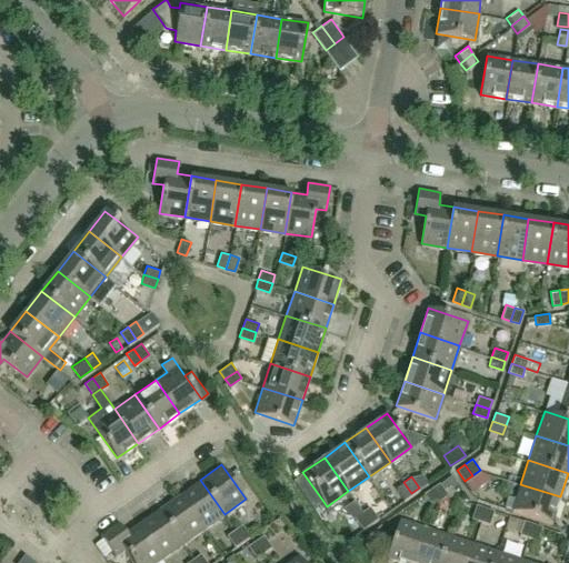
[(225,514),(200,480),(179,494),(203,529),(225,514)]
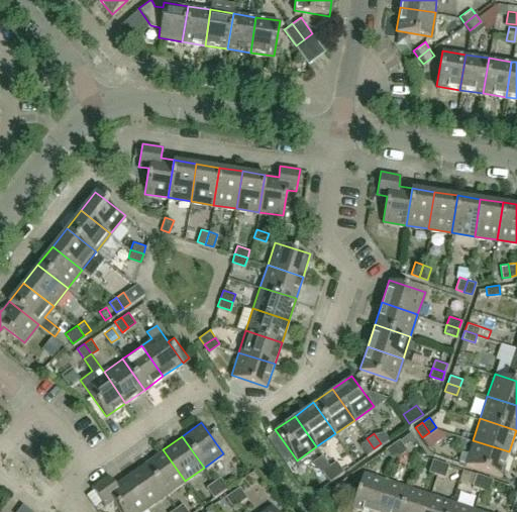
[(374,448),(367,438),(359,442),(367,453),(374,448)]
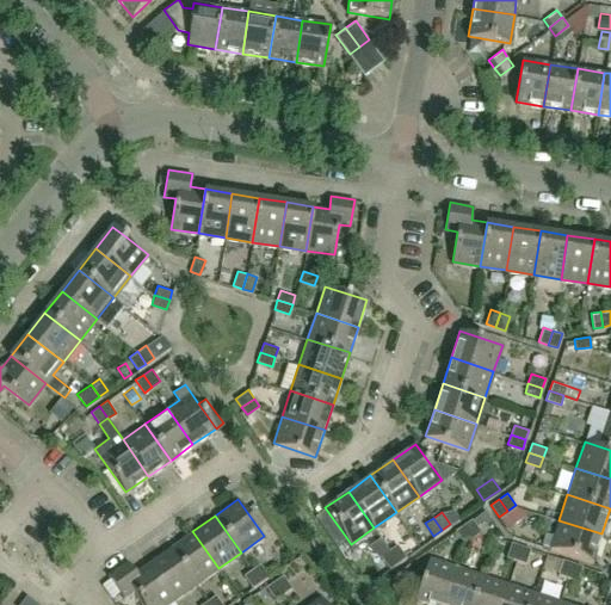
[(480,530),(471,518),(463,524),(473,536),(480,530)]
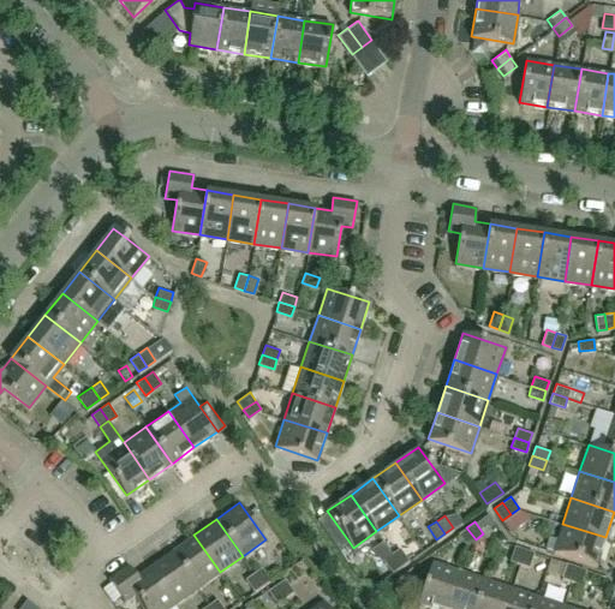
[(596,565),(605,537),(562,524),(554,550),(596,565)]
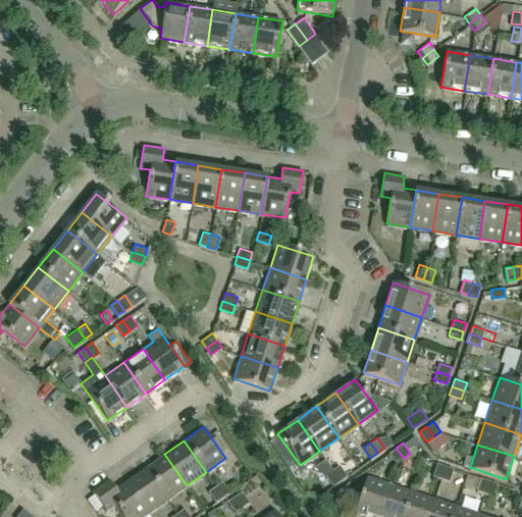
[(404,458),(396,448),(388,453),(397,463),(404,458)]
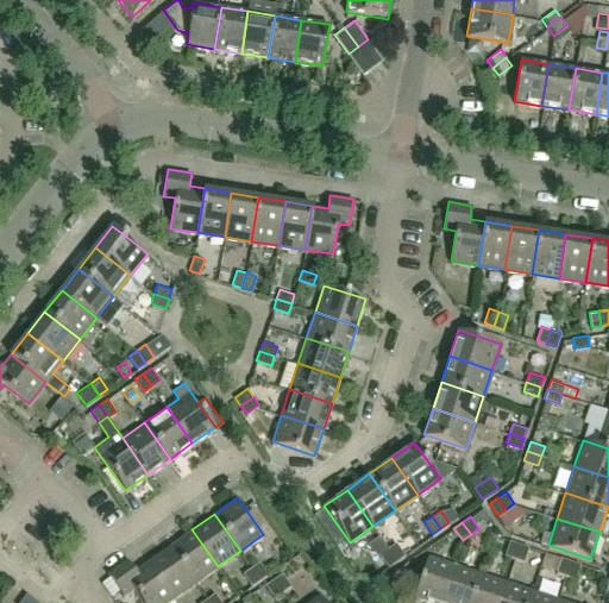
[(218,566),(192,529),(170,545),(195,582),(218,566)]
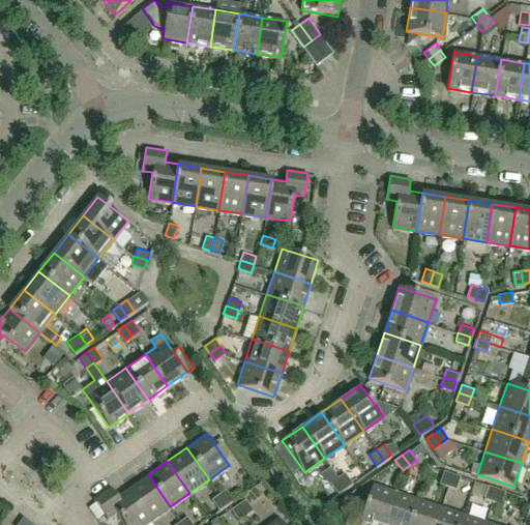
[(447,485),(451,472),(443,469),(439,483),(447,485)]
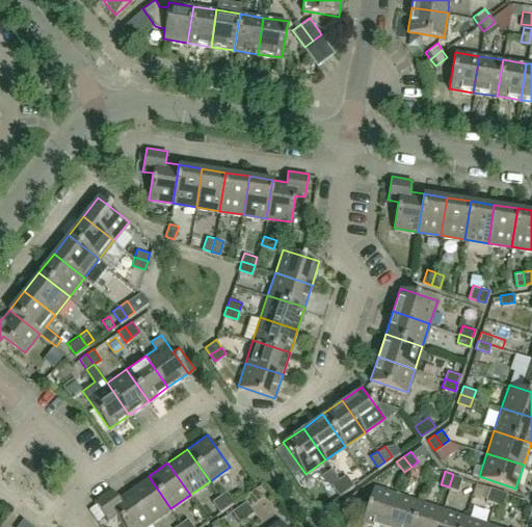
[(353,483),(346,473),(339,478),(346,489),(353,483)]
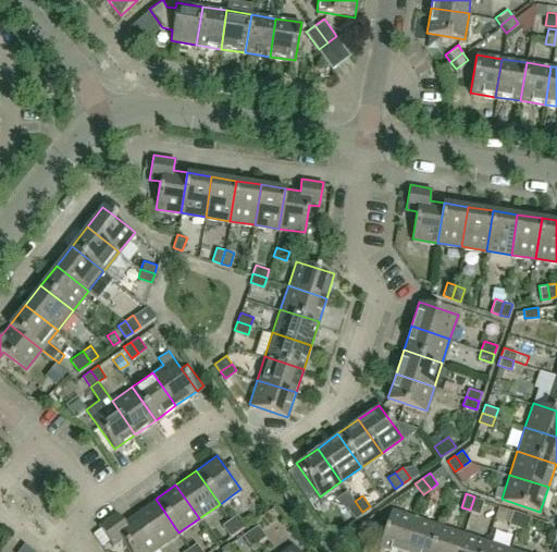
[(479,513),(483,500),(474,497),(470,510),(479,513)]
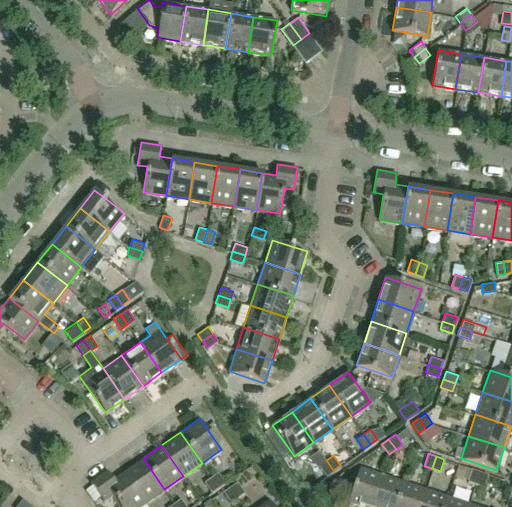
[(164,489),(143,458),(124,471),(145,502),(164,489)]
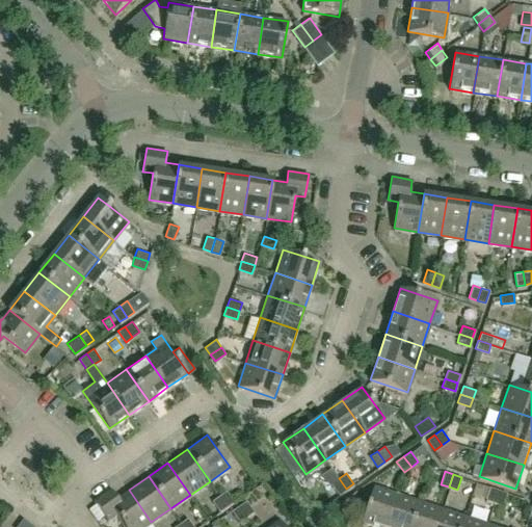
[(346,489),(339,478),(331,483),(339,494),(346,489)]
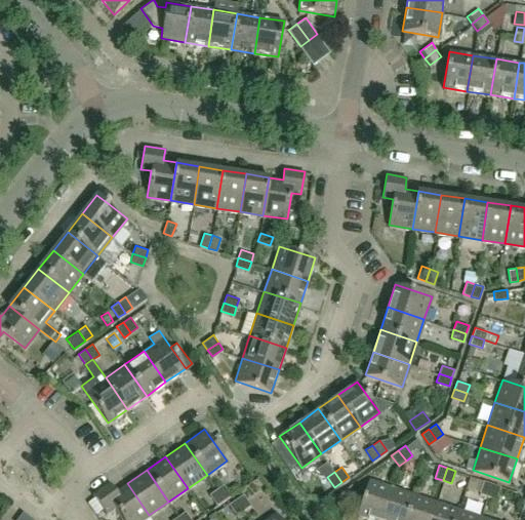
[(371,519),(380,519),(392,486),(369,479),(357,515),(371,519)]
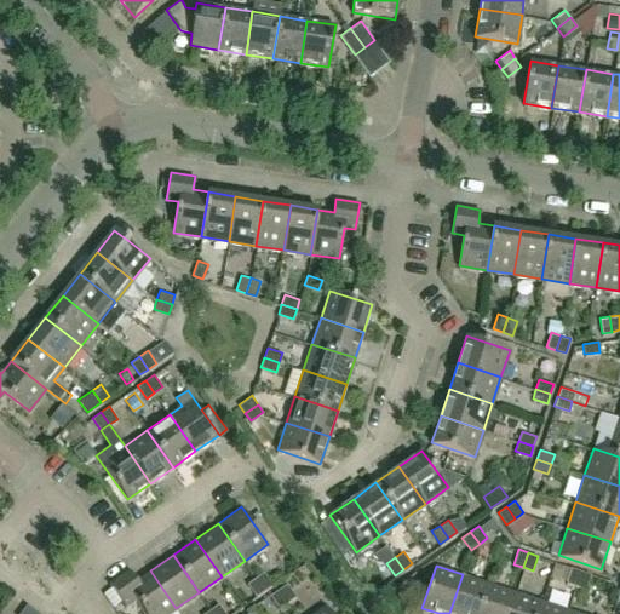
[(580,569),(570,567),(563,591),(573,594),(575,585),(580,569)]
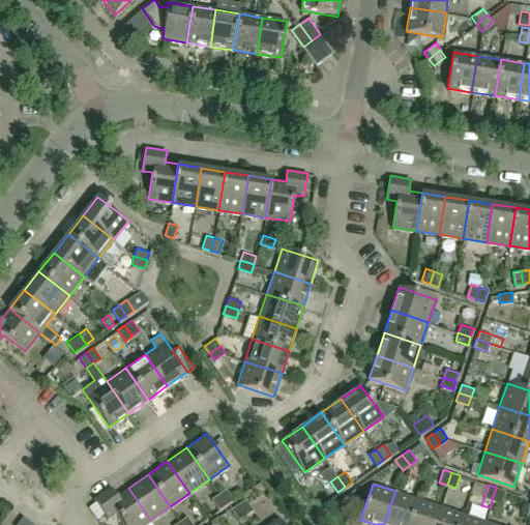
[(143,524),(150,520),(128,488),(117,496),(110,487),(93,498),(95,501),(104,513),(107,518),(115,512),(124,524),(143,524)]
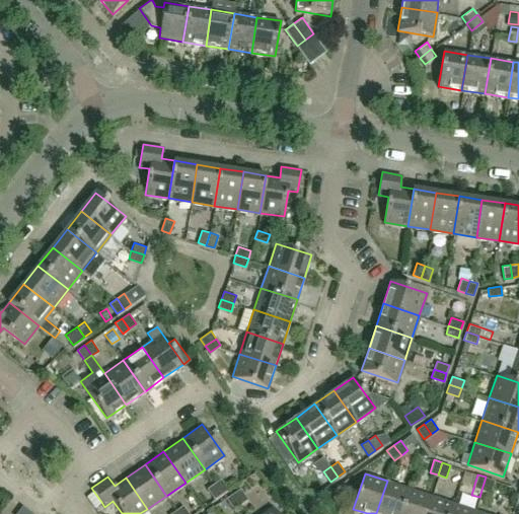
[(490,492),(494,480),(486,476),(482,490),(490,492)]
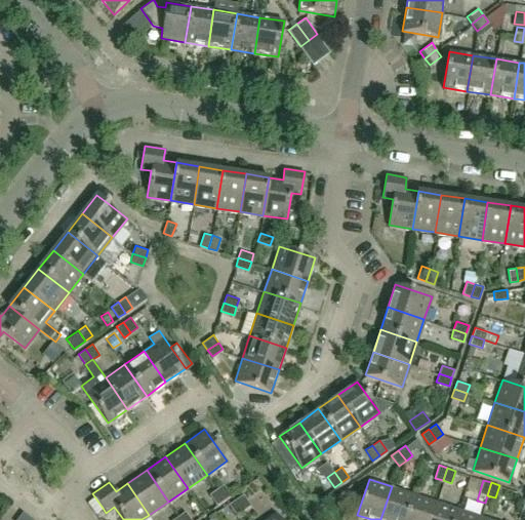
[(231,494),(224,483),(216,488),(224,500),(231,494)]
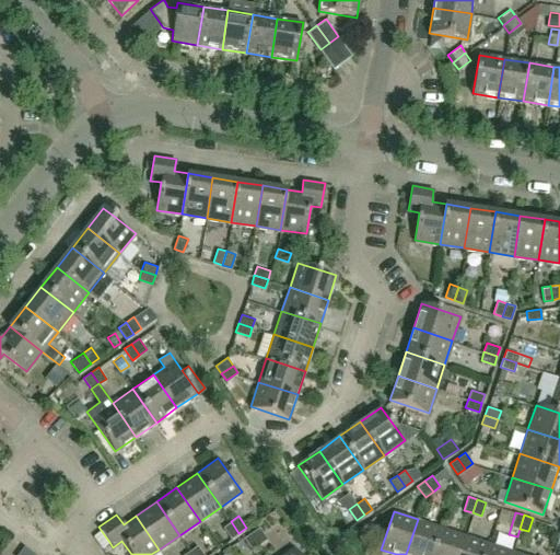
[(432,554),(442,527),(418,519),(406,554),(432,554)]
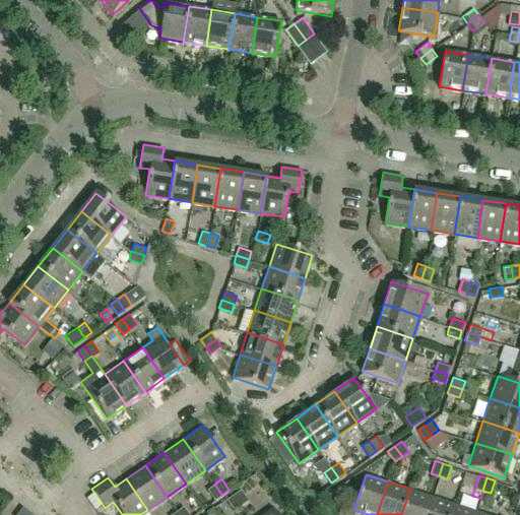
[(221,495),(214,484),(207,489),(214,499),(221,495)]
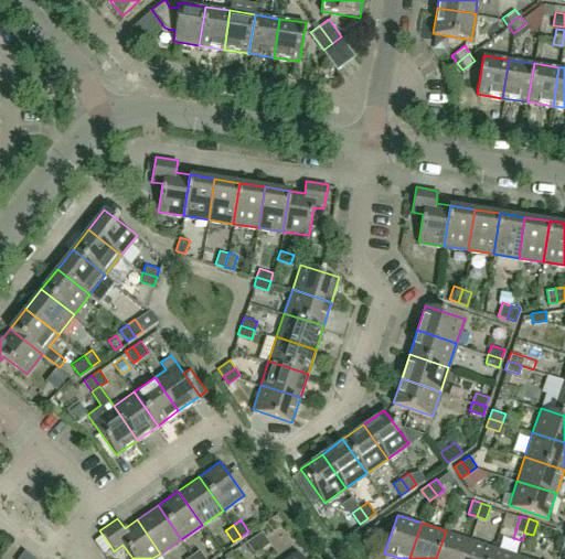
[(269,541),(262,530),(254,536),(262,547),(269,541)]
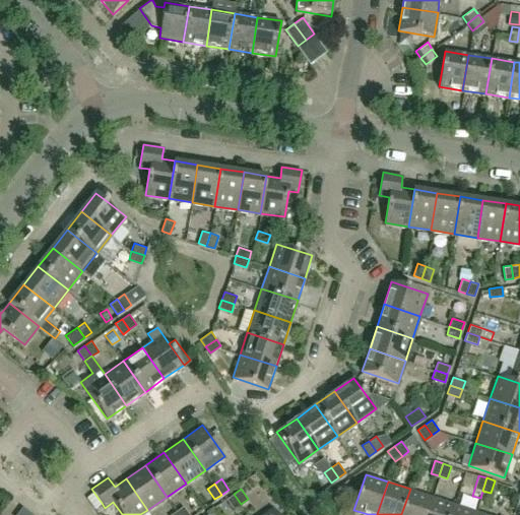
[(426,514),(433,496),(410,489),(401,514),(426,514)]
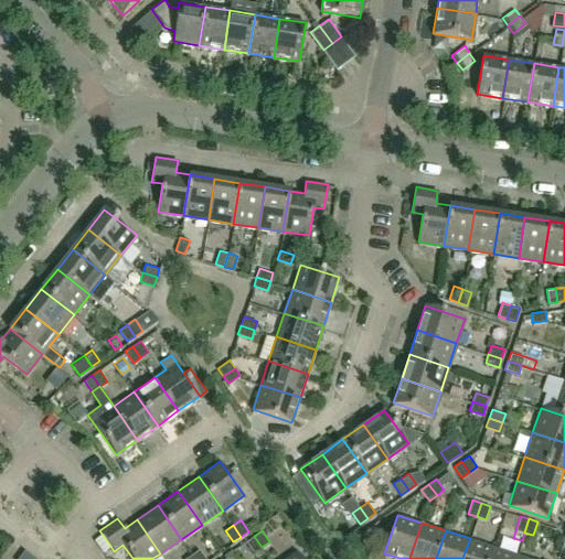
[(102,534),(95,538),(103,550),(110,546),(102,534)]
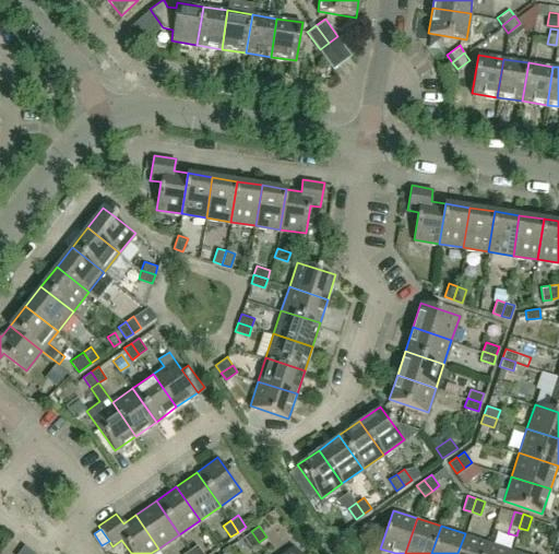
[(259,542),(251,531),(244,537),(251,547),(259,542)]
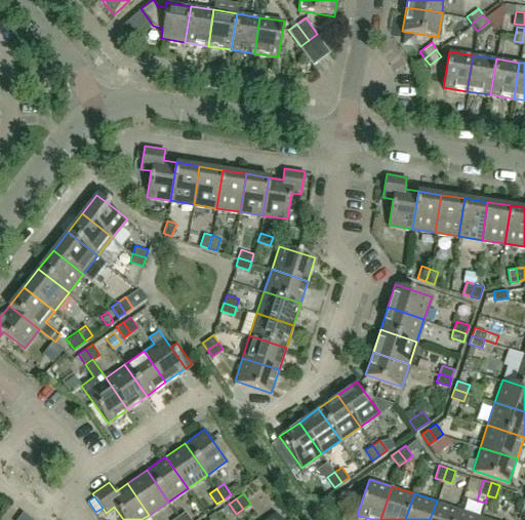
[(454,519),(458,509),(437,501),(430,519),(454,519)]
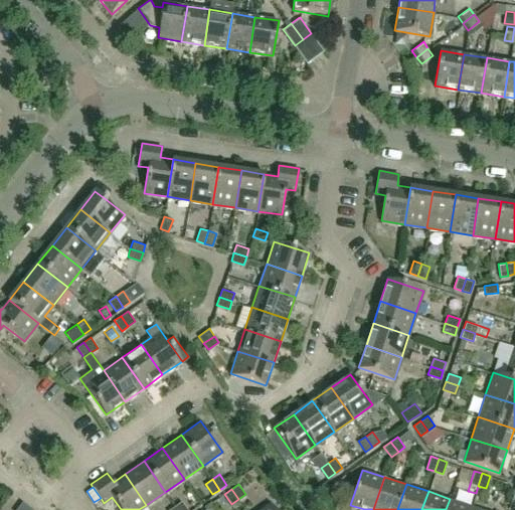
[(470,509),(472,506),(450,499),(446,509),(470,509)]
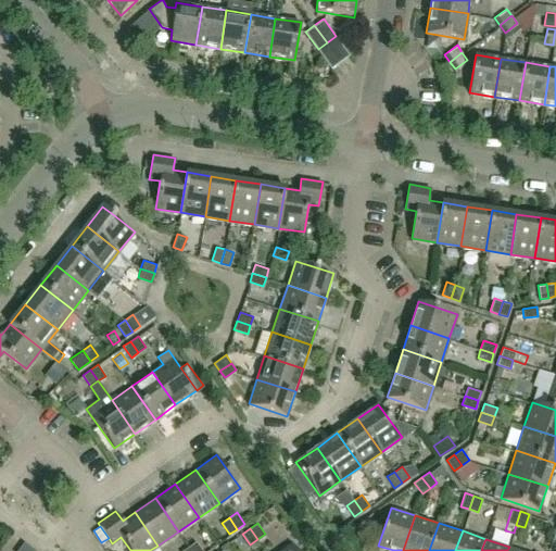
[(203,550),(196,540),(189,546),(191,550),(203,550)]
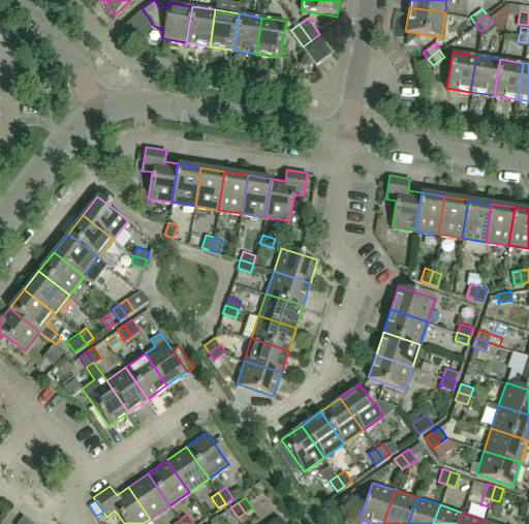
[(26,523),(30,520),(23,515),(14,523),(26,523)]
